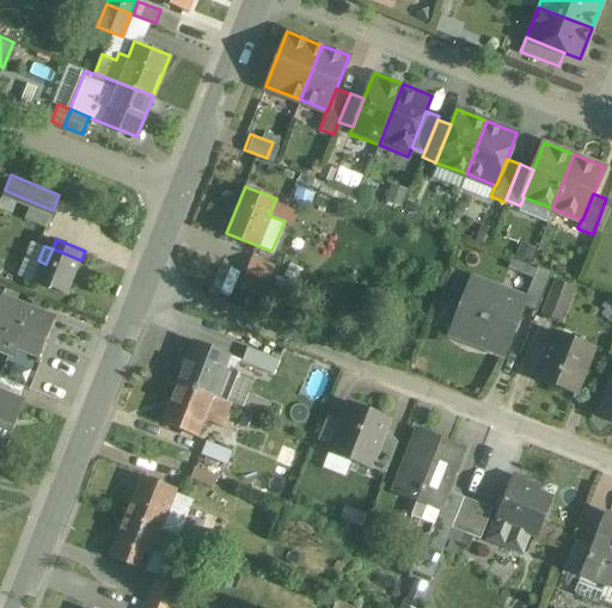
[(81,260),(53,249),(46,264),(40,281),(68,293),(81,260)]
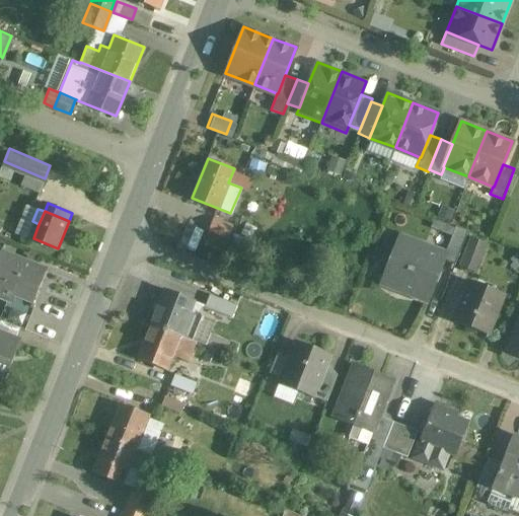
[(232,225),(214,218),(209,231),(227,238),(232,225)]
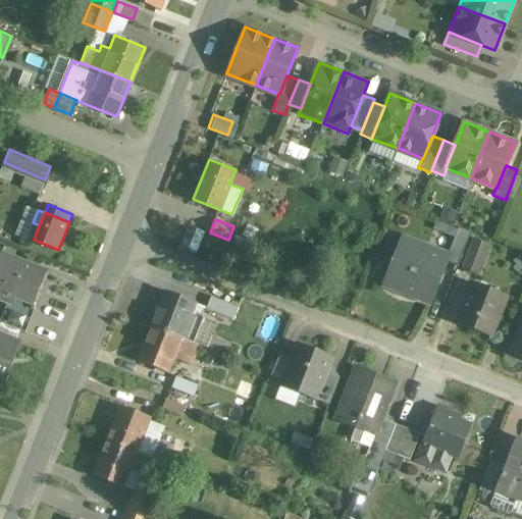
[(471,231),(459,226),(447,258),(447,259),(447,260),(458,265),(471,231)]
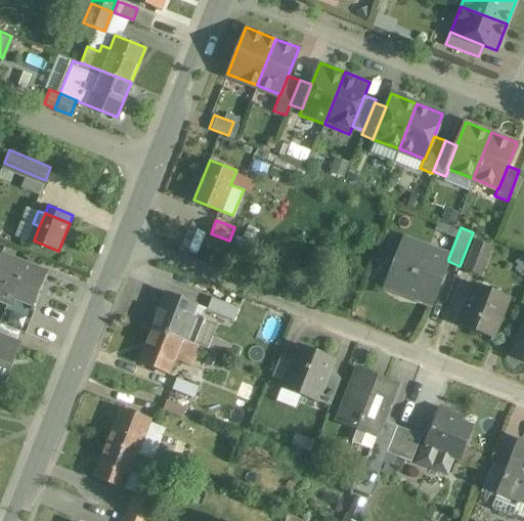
[(229,243),(214,236),(210,247),(225,252),(229,243)]
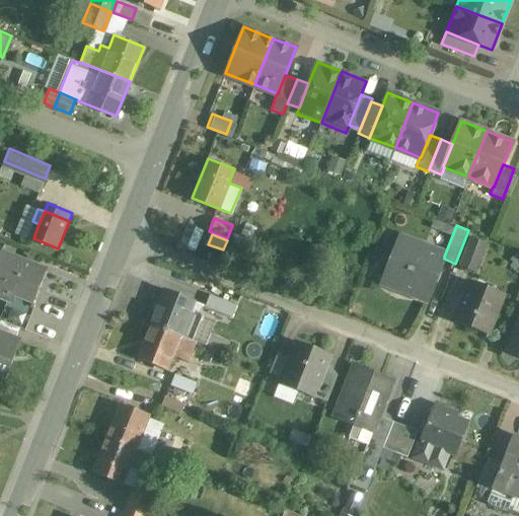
[(486,241),(472,236),(460,265),(474,271),(486,241)]
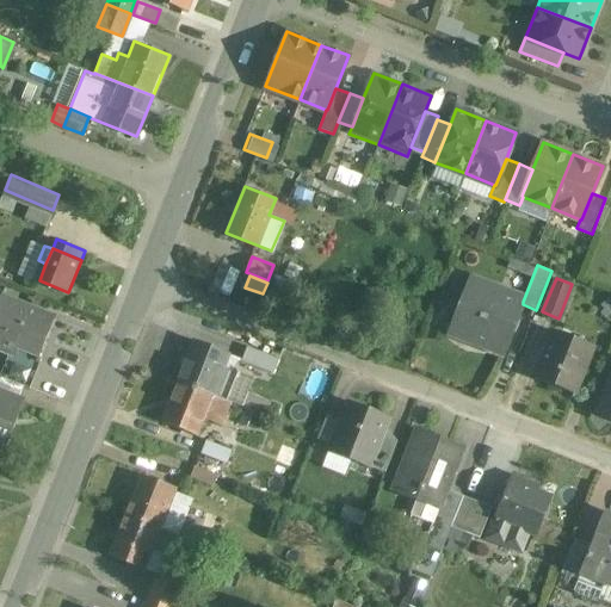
[(523,302),(470,282),(454,322),(475,330),(471,338),(504,351),(523,304),(523,303),(523,302)]
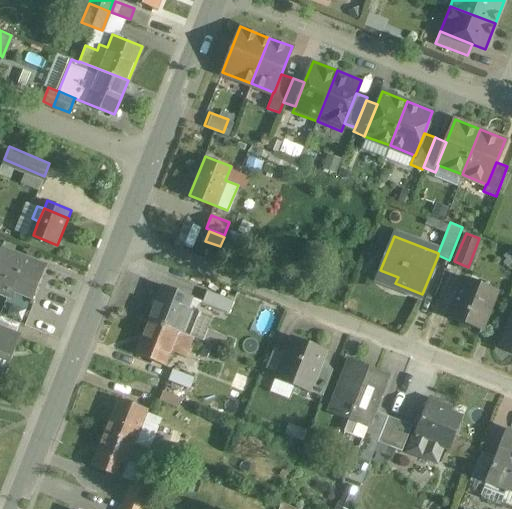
[(46,267),(1,249),(0,251),(0,291),(9,294),(32,303),(33,300),(46,267)]
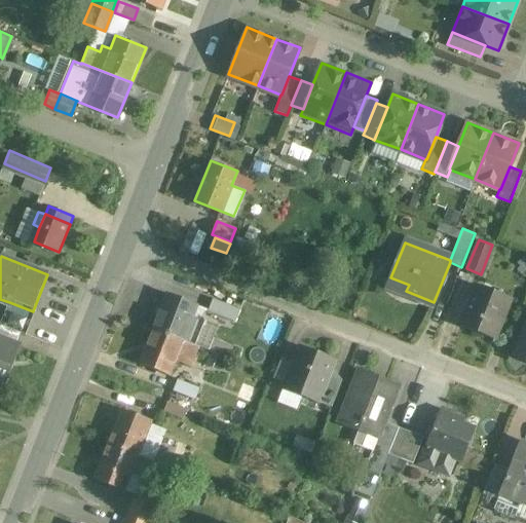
[(511,297),(477,284),(460,325),(494,338),(511,297)]
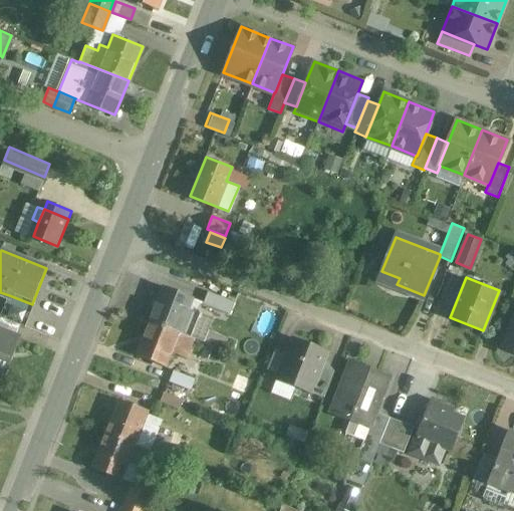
[(166,287),(153,321),(181,332),(193,337),(202,317),(189,312),(194,298),(166,287)]
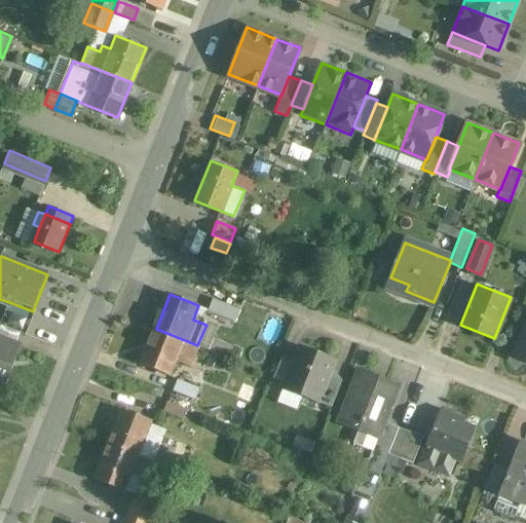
[(237,308),(213,299),(209,311),(233,321),(237,308)]
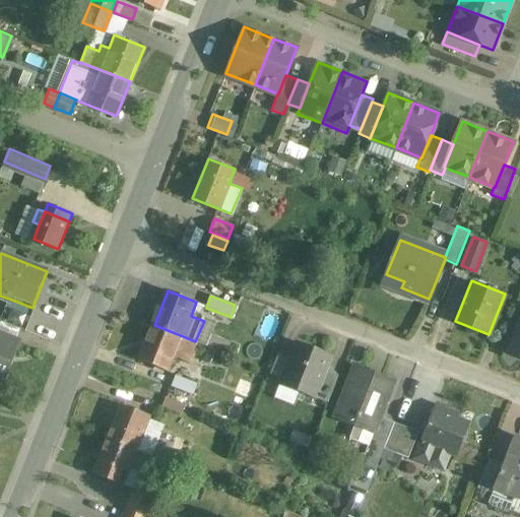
[(33,308),(9,299),(0,321),(26,331),(37,306),(34,305),(33,308)]
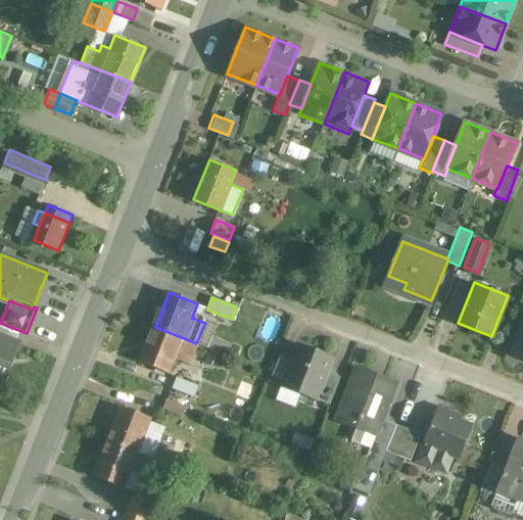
[(522,323),(512,352),(522,357),(522,323)]
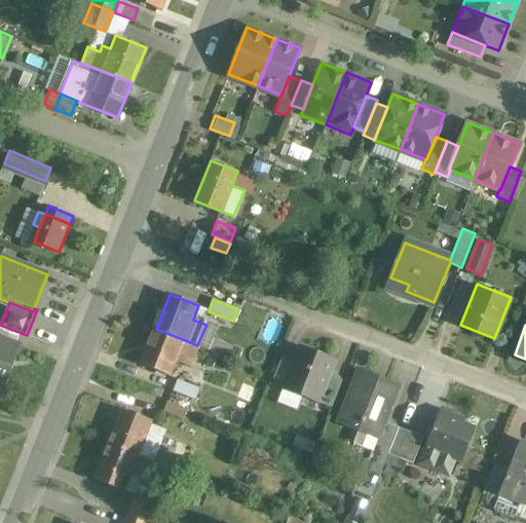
[(185,340),(156,329),(143,363),(172,375),(185,340)]
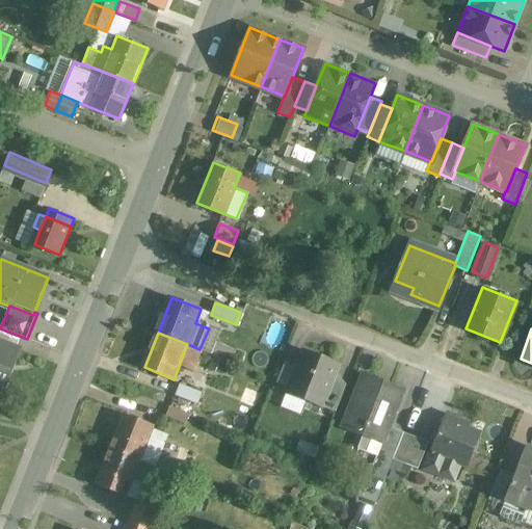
[(0,341),(0,390),(2,391),(19,349),(0,341)]
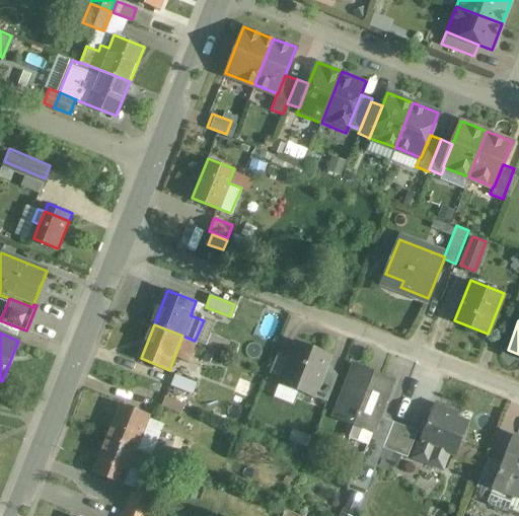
[(230,342),(212,335),(209,342),(228,349),(230,342)]
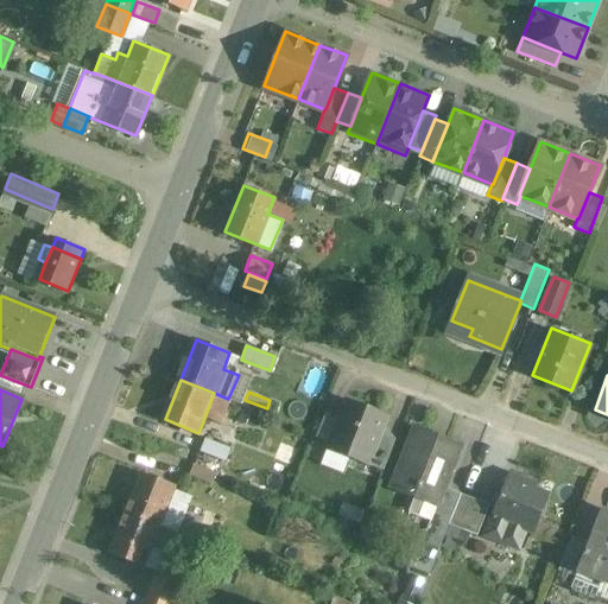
[(390,414),(347,398),(327,447),(371,464),(381,437),(390,414)]
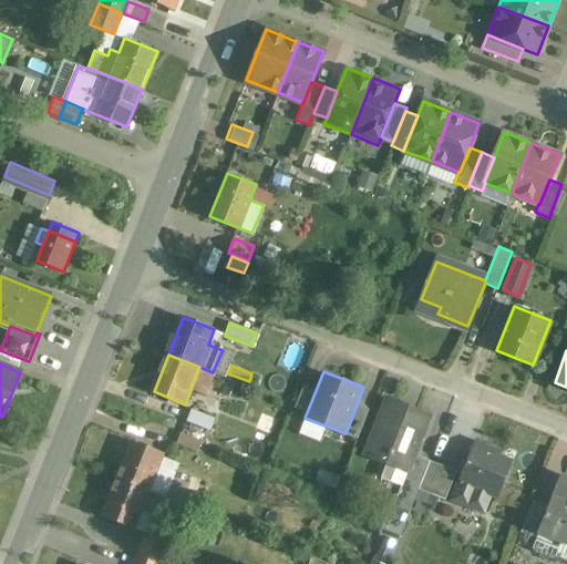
[(430,414),(388,398),(377,427),(379,428),(367,457),(387,465),(382,478),(402,485),(414,454),(430,414)]
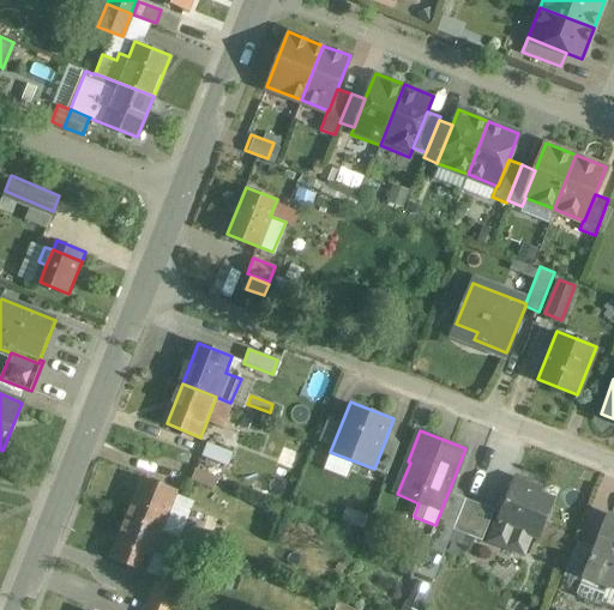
[(234,451),(209,441),(204,454),(229,465),(234,451)]
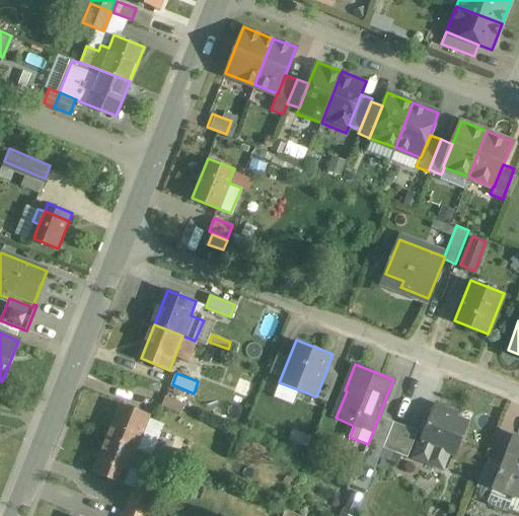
[(337,377),(325,373),(316,396),(326,400),(337,377)]
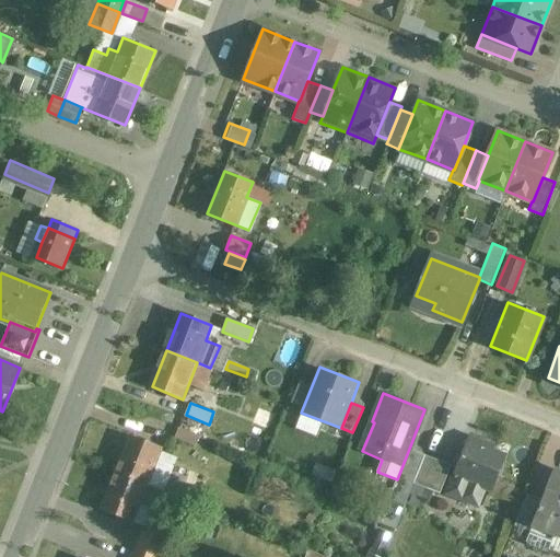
[(163,449),(131,436),(117,473),(149,485),(163,449)]
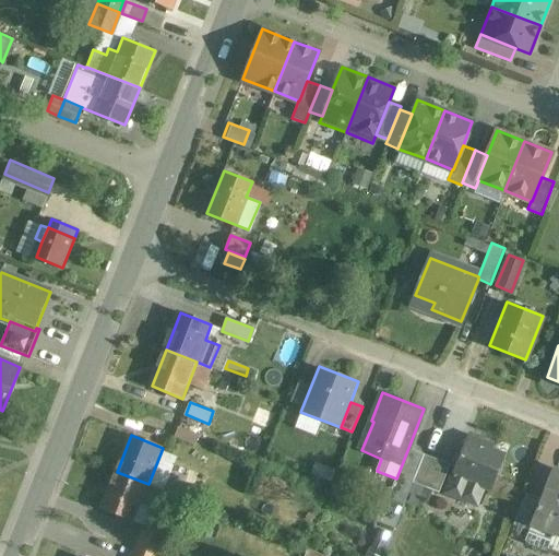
[(471,437),(449,494),(479,506),(486,487),(494,491),(506,457),(480,447),(483,441),(471,437)]
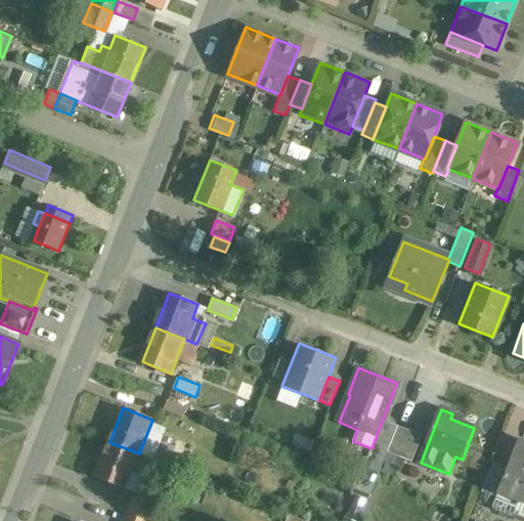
[(396,425),(383,420),(372,448),(364,466),(378,472),(386,451),(396,425)]
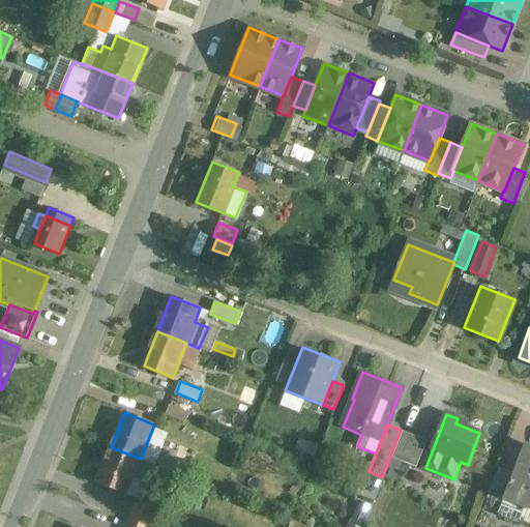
[(430,441),(401,430),(390,457),(418,468),(430,441)]
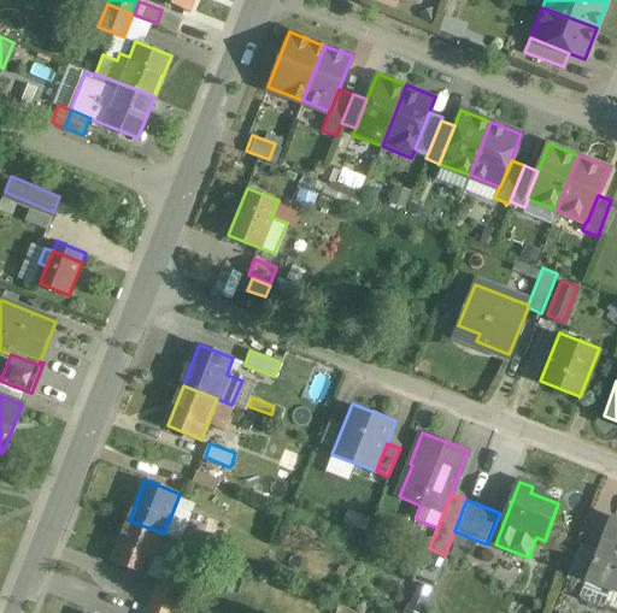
[(616,519),(611,517),(603,536),(604,536),(603,538),(601,538),(597,549),(586,578),(587,578),(616,589),(616,519)]
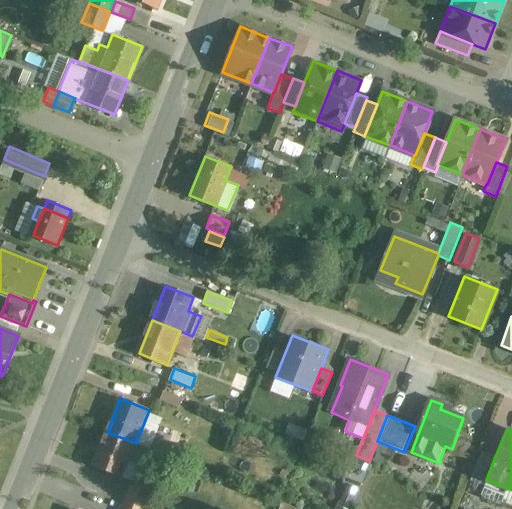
[(173,437),(156,431),(151,445),(167,452),(173,437)]
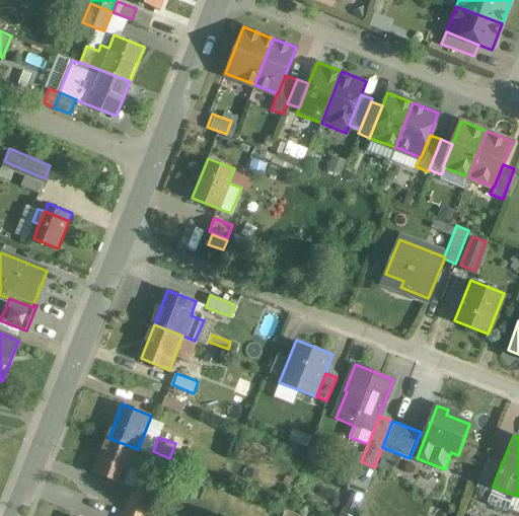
[(138,449),(108,438),(95,471),(124,484),(138,449)]
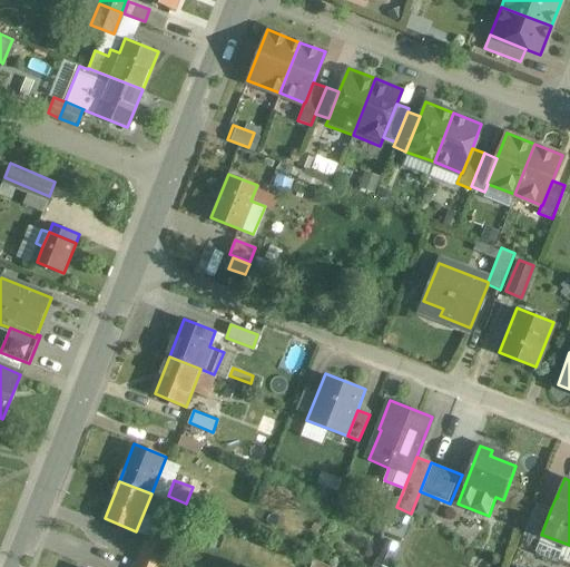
[(551,508),(536,501),(523,534),(540,540),(542,535),(541,535),(551,508)]
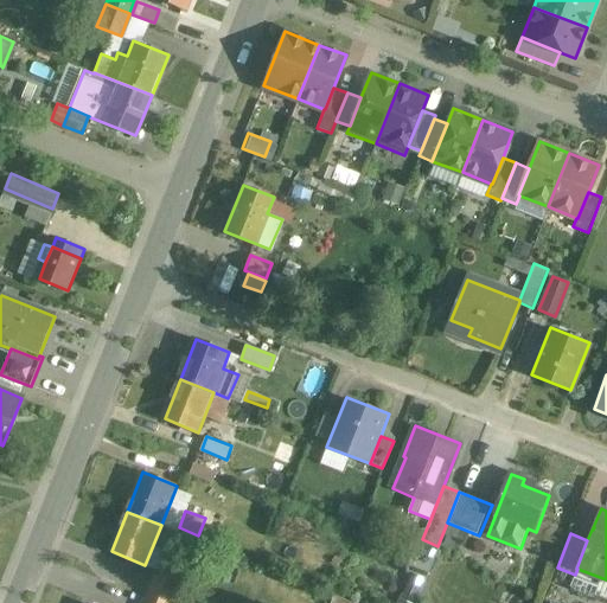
[(434,556),(438,546),(422,539),(419,549),(434,556)]
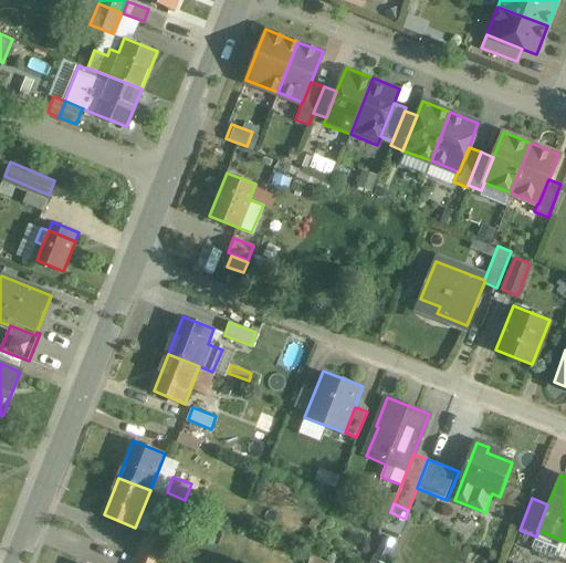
[(397,539),(405,519),(390,512),(385,511),(377,531),(383,533),(395,538),(397,539)]
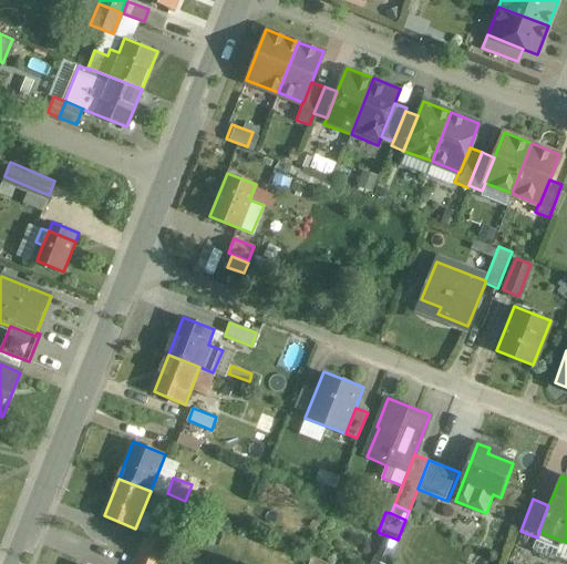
[(388,559),(395,539),(383,534),(377,554),(388,559)]
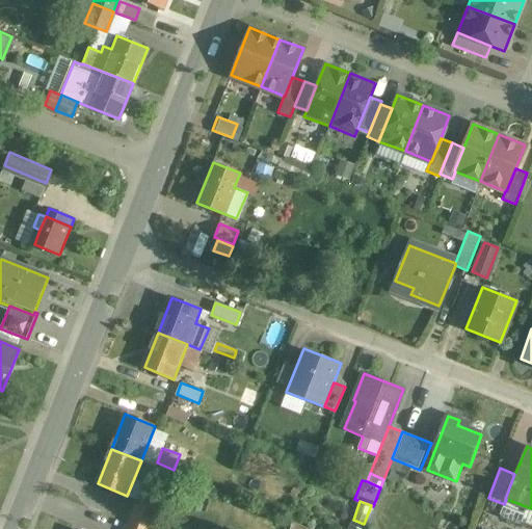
[(155,528),(162,512),(156,510),(149,528),(155,528)]
